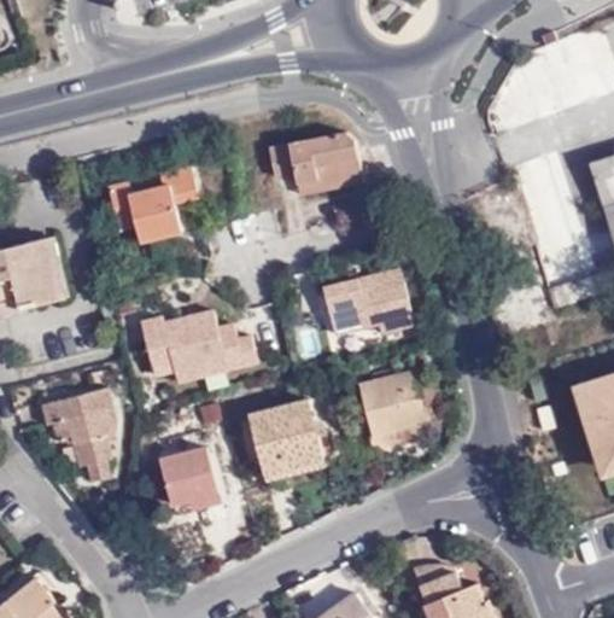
[(539,45),(553,41),(550,31),(536,36),(539,45)]
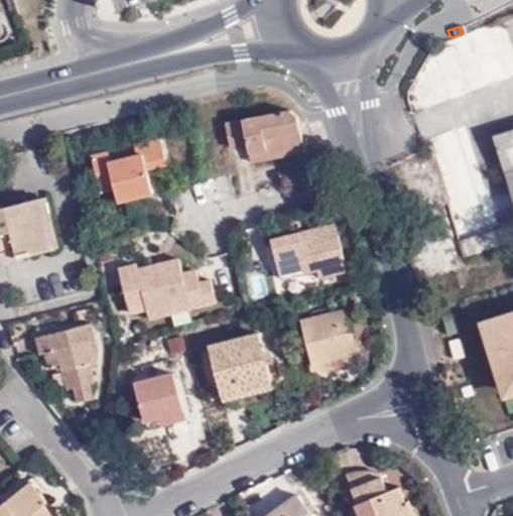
[(245,142),(247,151),(298,141),(293,113),(288,109),(223,121),(228,146),(245,142)]
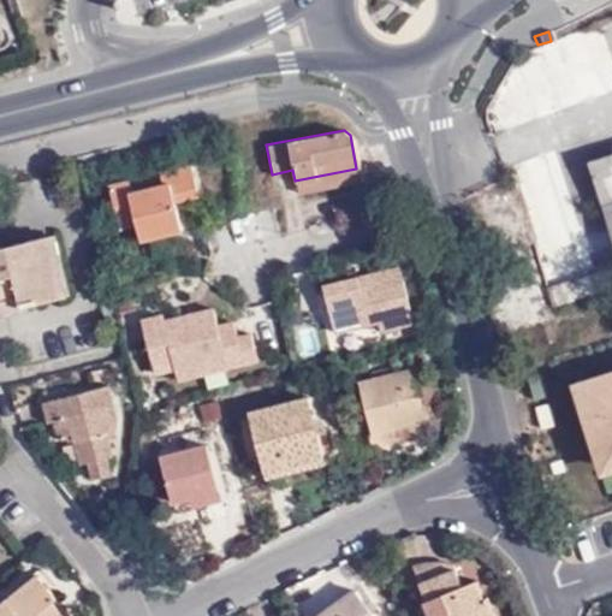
[(611,153),(586,161),(611,252),(611,153)]
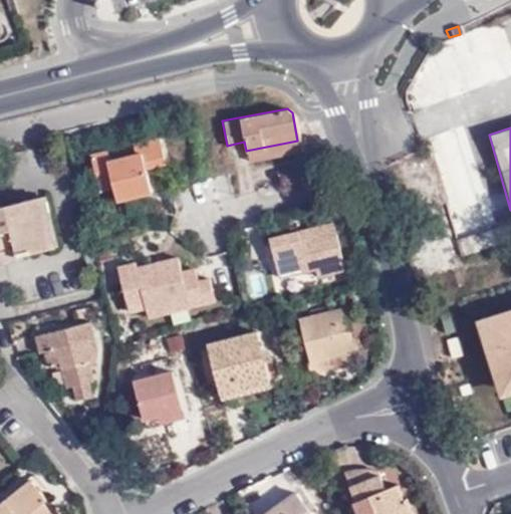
[(108,177),(109,182),(113,199),(150,191),(144,168),(165,163),(159,138),(133,143),(134,154),(109,160),(106,150),(89,154),(95,179),(108,177)]
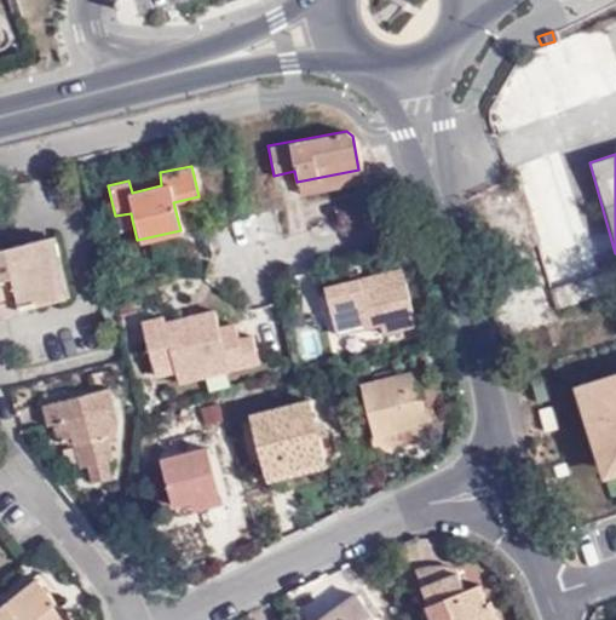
[(358,170),(297,182),(298,193),(361,181),(358,170)]
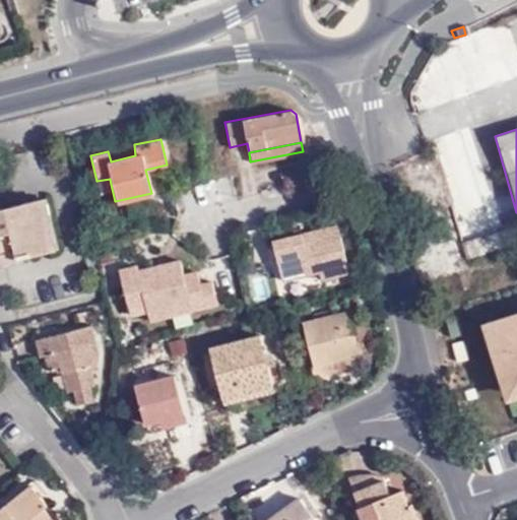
[(99,187),(111,184),(110,179),(97,181),(99,187)]
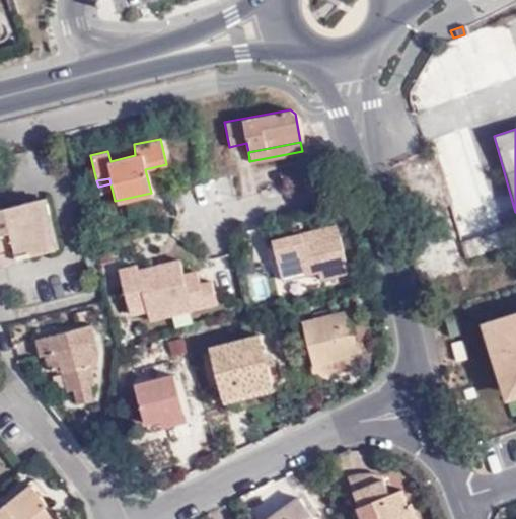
[(47,252),(34,201),(0,208),(0,262),(4,261),(6,262),(47,252)]
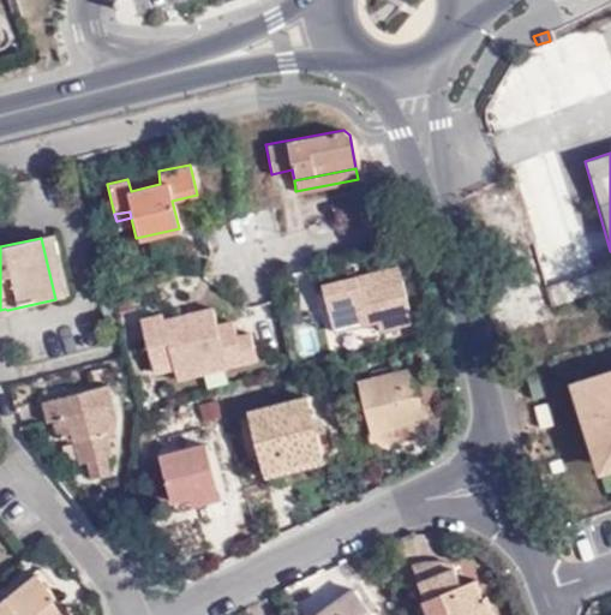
[(409,317),(396,261),(319,279),(331,328),(375,318),(377,326),(409,317)]
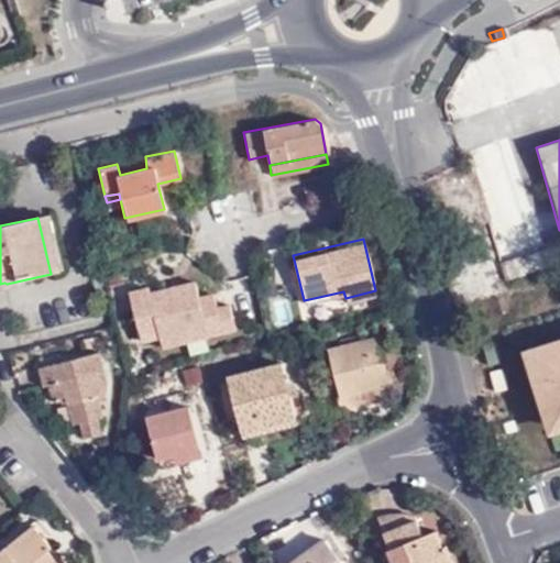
[(559,243),(495,263),(501,280),(559,262),(559,243)]
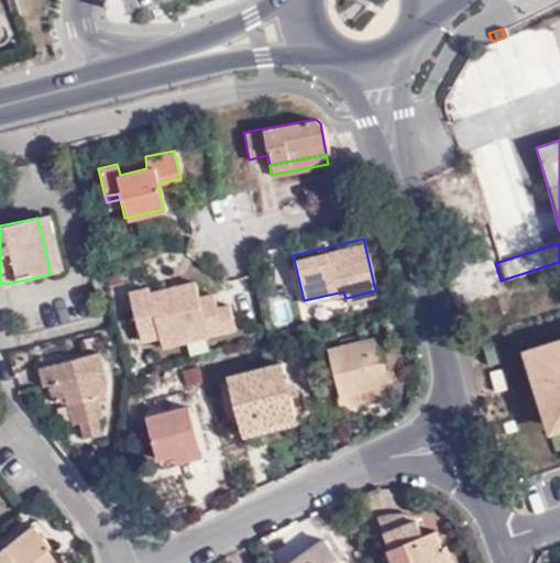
[(205,324),(208,335),(237,327),(230,304),(218,306),(213,294),(199,297),(195,282),(151,293),(150,288),(130,294),(141,341),(161,335),(205,324)]
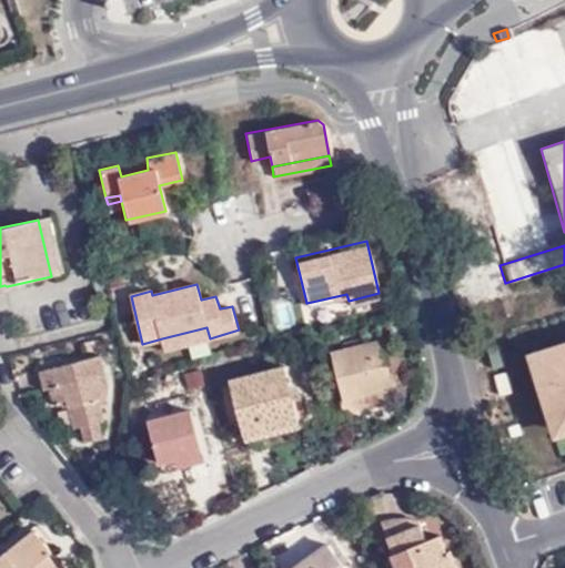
[(163,351),(210,338),(207,327),(162,338),(163,351)]
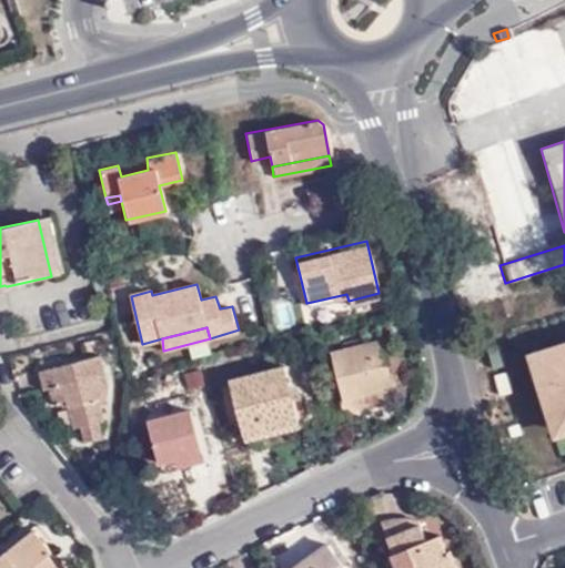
[(341,399),(338,401),(342,417),(387,406),(395,397),(386,363),(383,351),(381,340),(330,353),(341,399)]
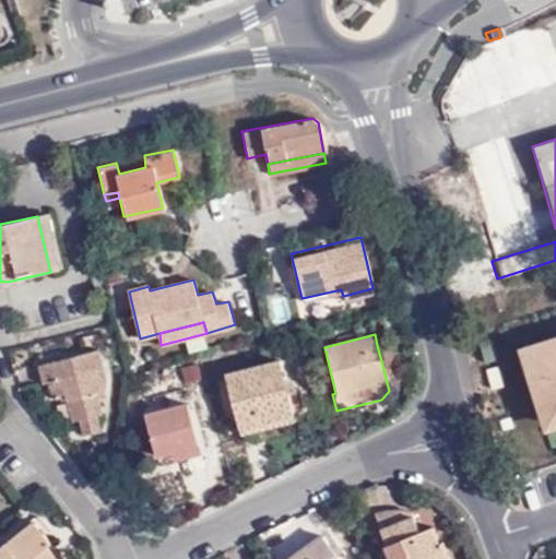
[(555,335),(516,348),(530,393),(540,391),(547,417),(555,414),(555,335)]
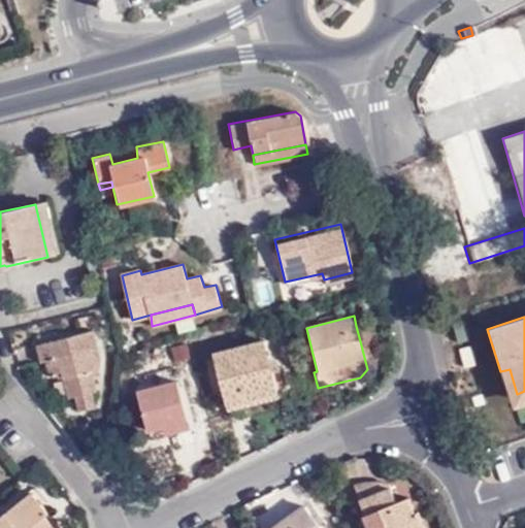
[(368,323),(356,326),(359,337),(368,335),(370,335),(368,323)]
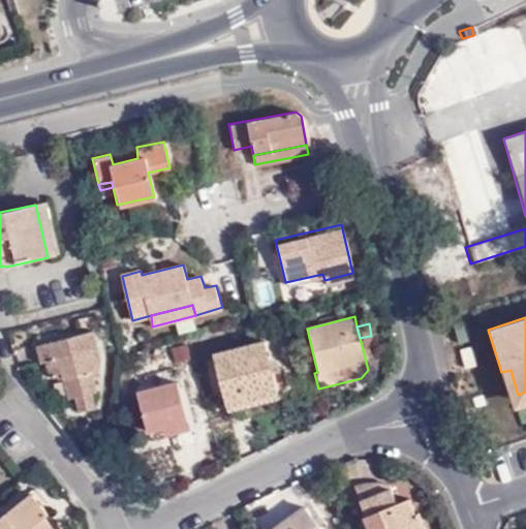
[(461,323),(450,325),(455,344),(465,342),(461,323)]
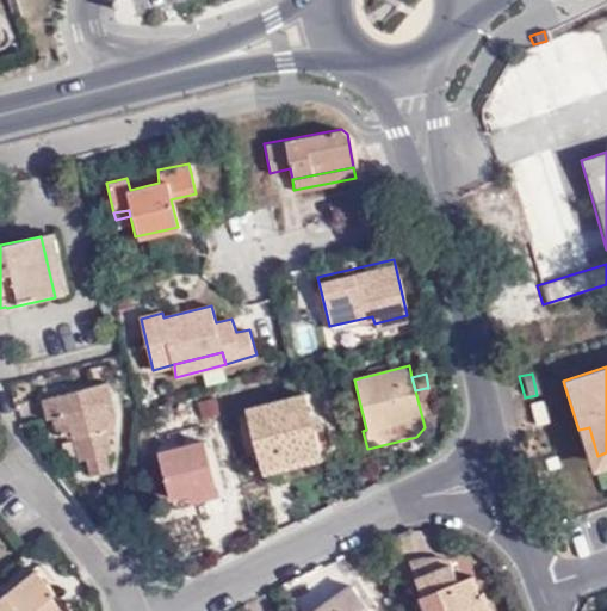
[(115,411),(107,384),(43,399),(47,419),(51,417),(55,433),(70,431),(76,461),(85,460),(87,476),(107,471),(106,455),(110,454),(105,429),(115,427),(115,411)]
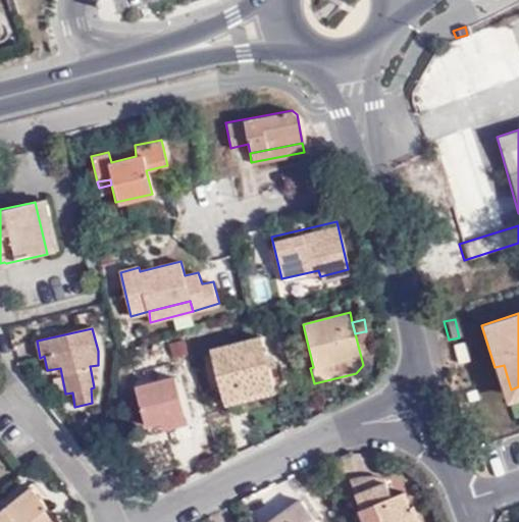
[(355,333),(363,365),(369,364),(367,357),(370,357),(364,331),(355,333)]
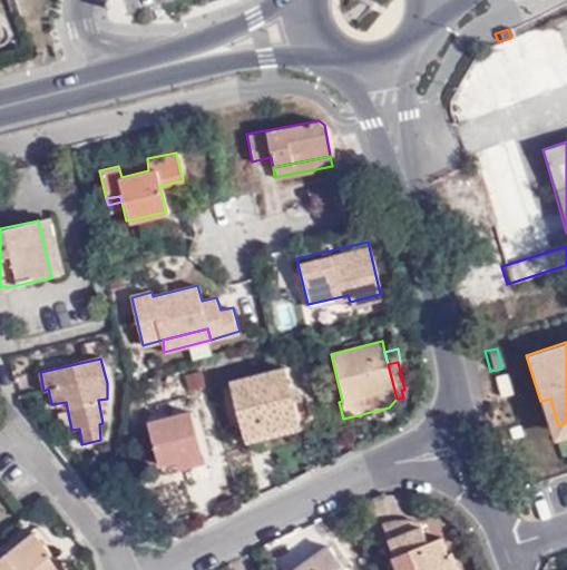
[(243,435),(297,422),(292,400),(289,387),(284,367),(230,382),(243,435)]
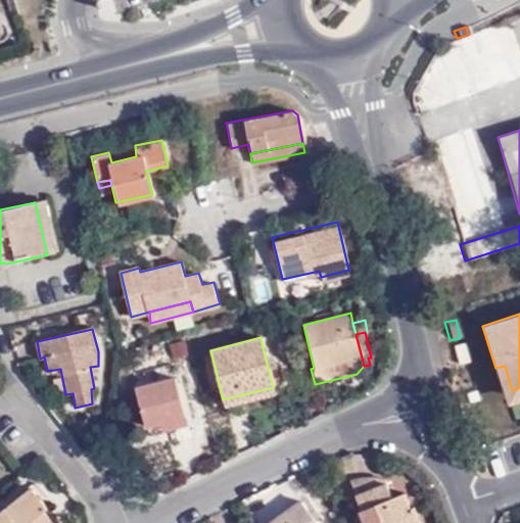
[(462,343),(451,346),(456,365),(467,362),(462,343)]
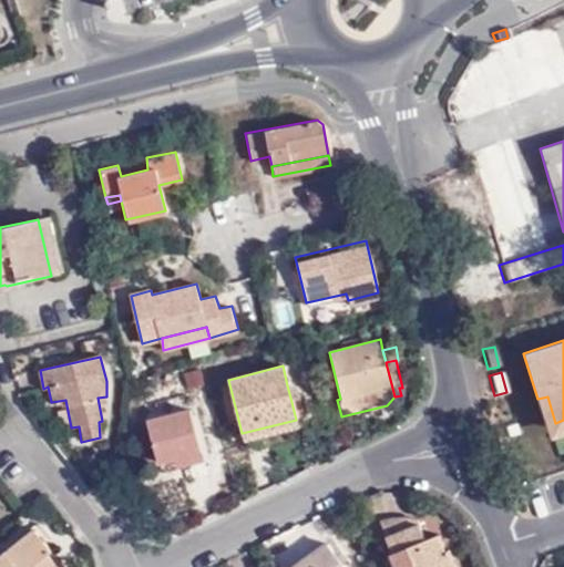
[(287,385),(290,398),(299,397),(297,384),(287,385)]
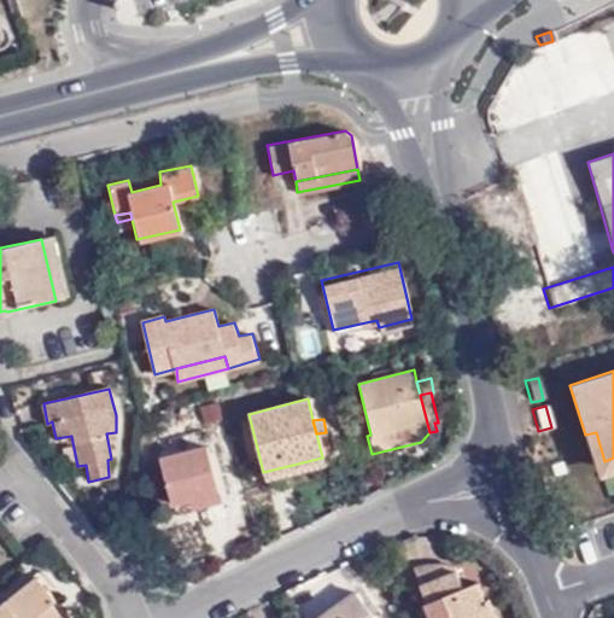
[(372,454),(367,436),(350,442),(354,458),(372,454)]
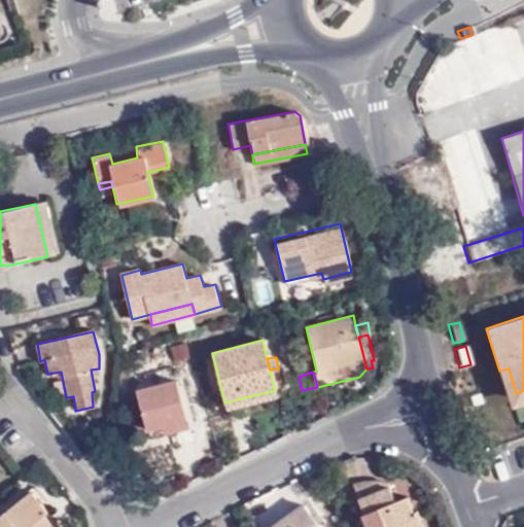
[(189,433),(176,381),(138,391),(149,436),(168,432),(169,438),(189,433)]
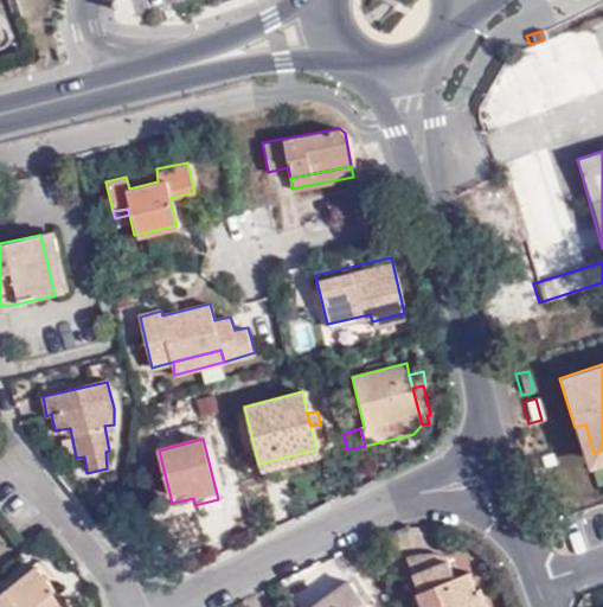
[(319,459),(316,449),(258,464),(261,474),(319,459)]
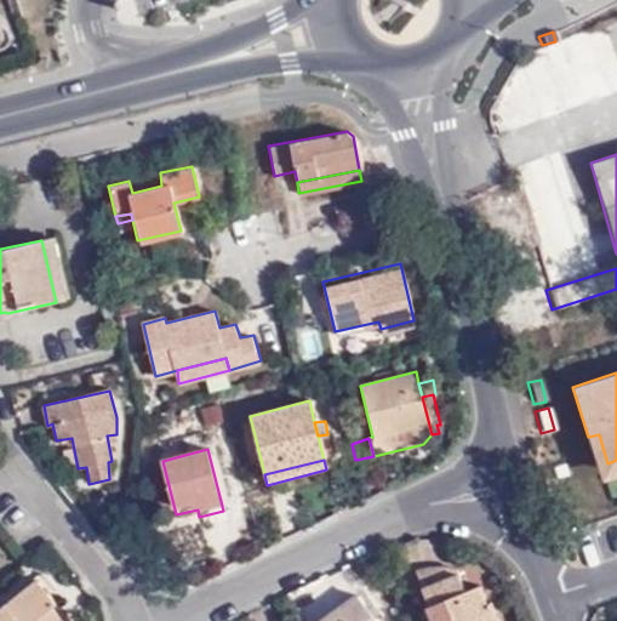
[(462,593),(452,568),(434,567),(413,571),(432,620),(496,620),(489,603),(485,603),(478,587),(462,593)]
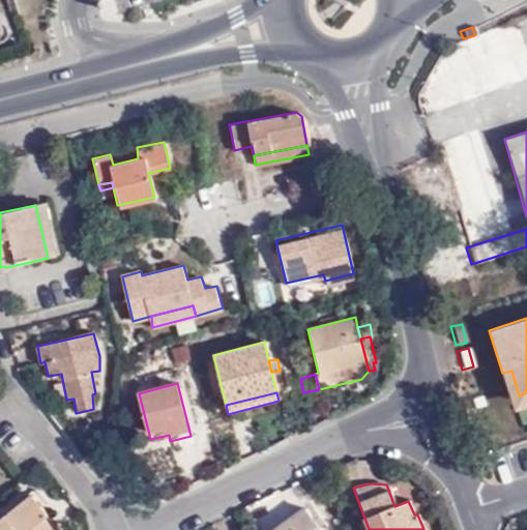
[(0,529),(53,529),(44,518),(48,516),(32,497),(0,522),(0,529)]
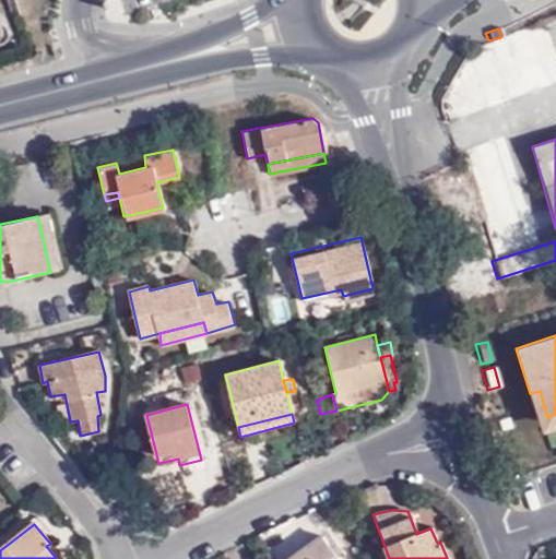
[(336,558),(320,536),(290,558),(336,558)]
